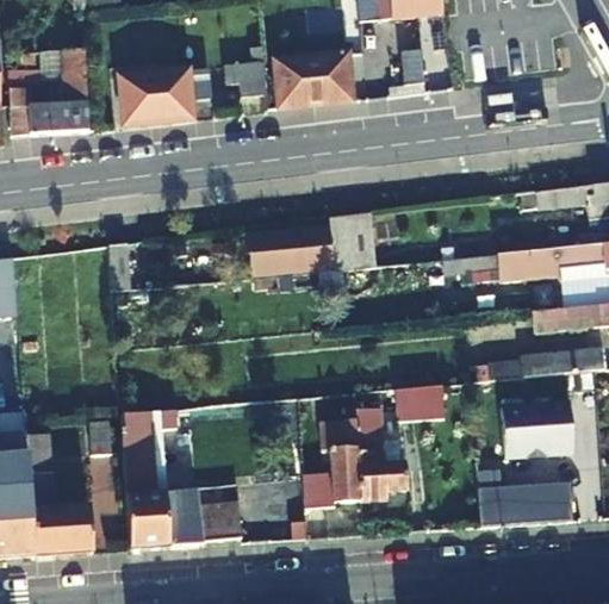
[(390,17),(387,0),(342,0),(345,22),(390,17)]
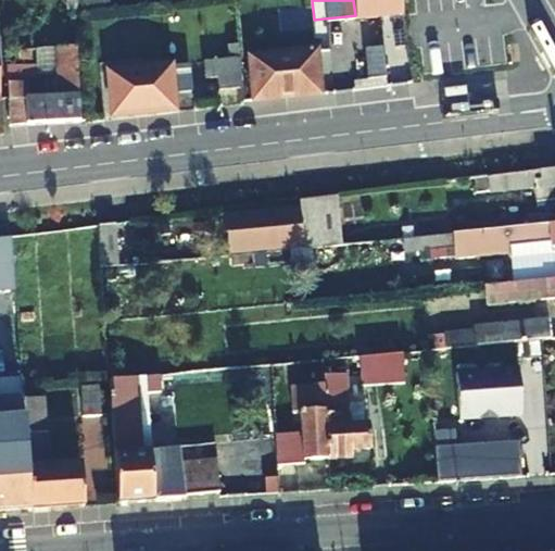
[(5,30),(12,123),(83,117),(77,42),(39,45),(38,28),(5,30)]
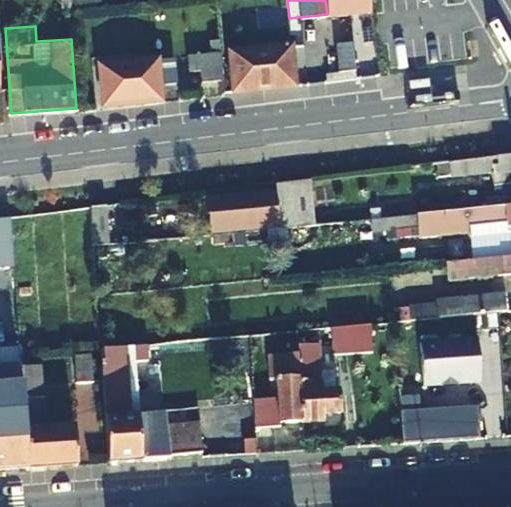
[(234,88),(295,83),(292,45),(231,50),(234,88)]
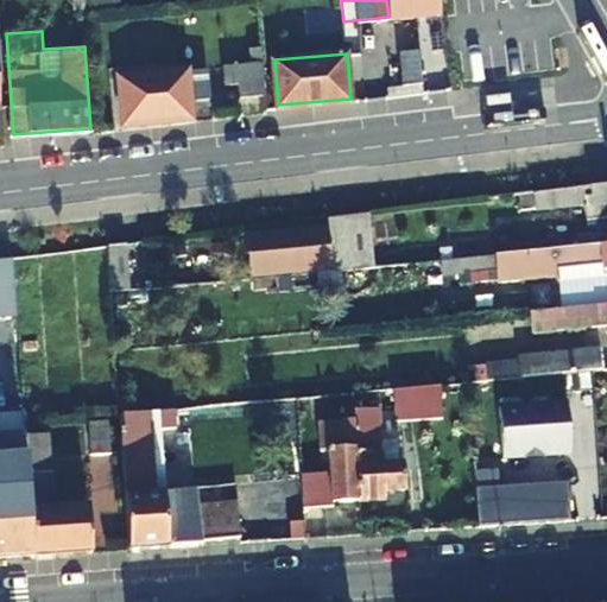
[(266,93),(264,59),(226,62),(228,82),(241,81),(241,95),(266,93)]
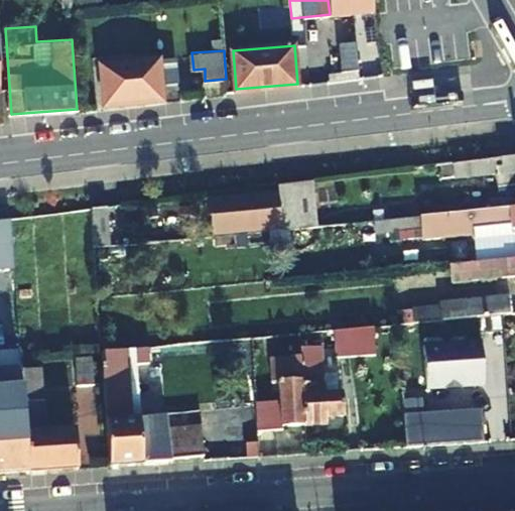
[(162,57),(164,82),(177,81),(174,56),(162,57)]
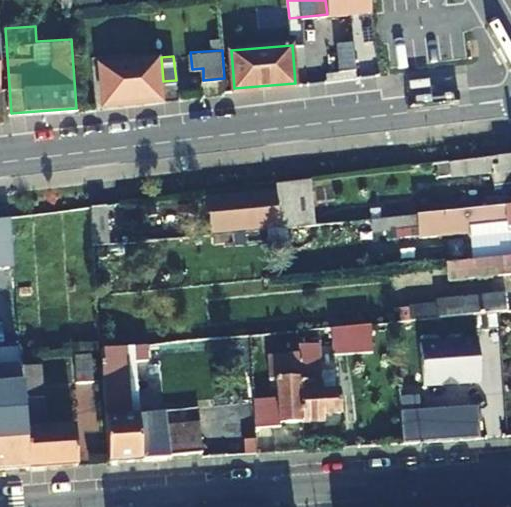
[(104,104),(162,100),(159,59),(101,63),(104,104)]
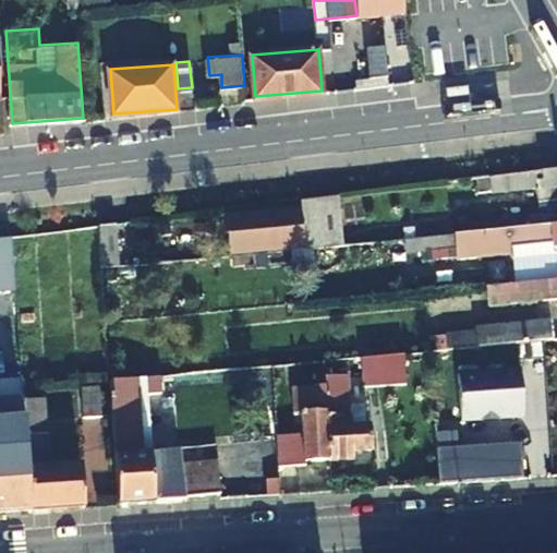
[(541,189),(542,202),(556,200),(556,167),(543,169),(491,176),(493,194),(541,189)]
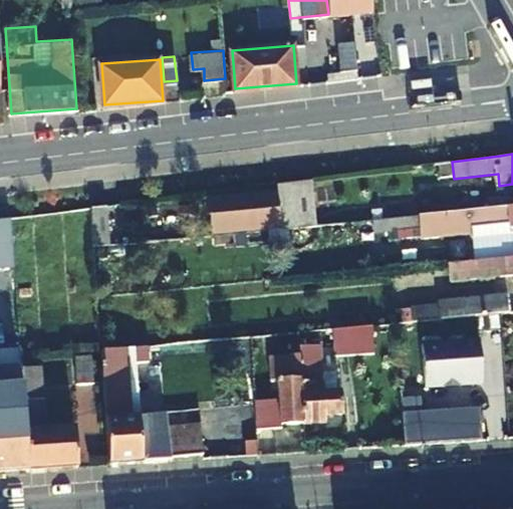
[(317,223),(312,179),(278,183),(283,225),(317,223)]
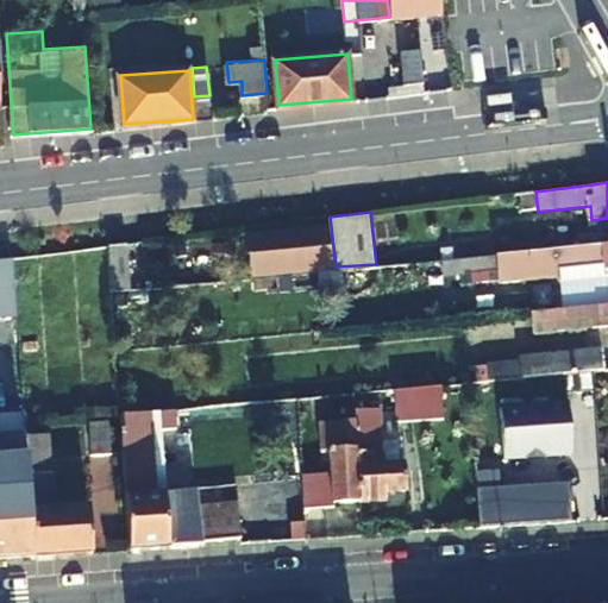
[(607,218),(591,220),(595,243),(607,242),(607,218)]
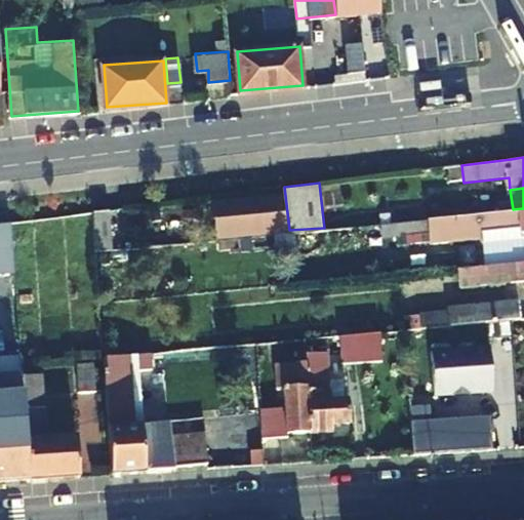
[(214,201),(217,237),(287,231),(284,195),(214,201)]
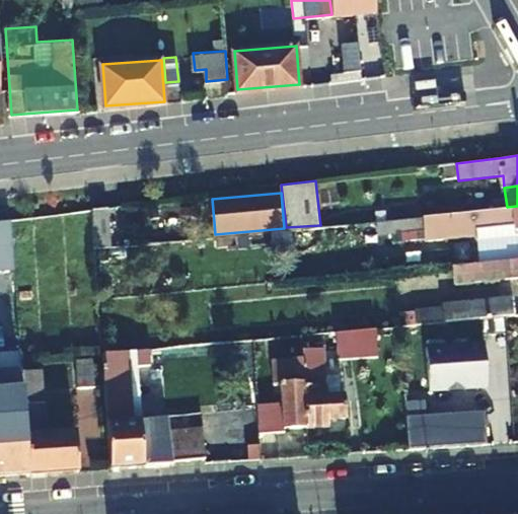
[(517,206),(365,220),(366,233),(425,227),(426,238),(478,233),(478,238),(516,235),(516,228),(517,228),(517,206)]
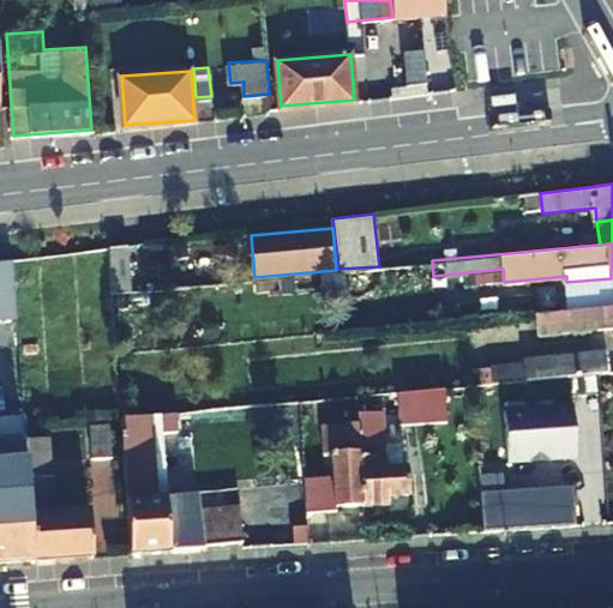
[(132,246),(114,246),(115,280),(133,278),(132,246)]
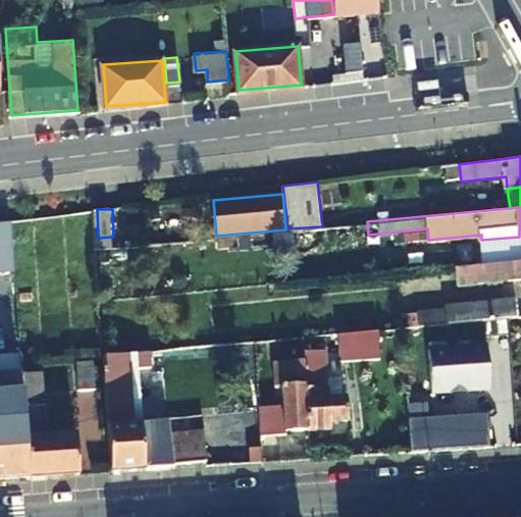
[(0,267),(15,267),(12,219),(0,220),(0,267)]
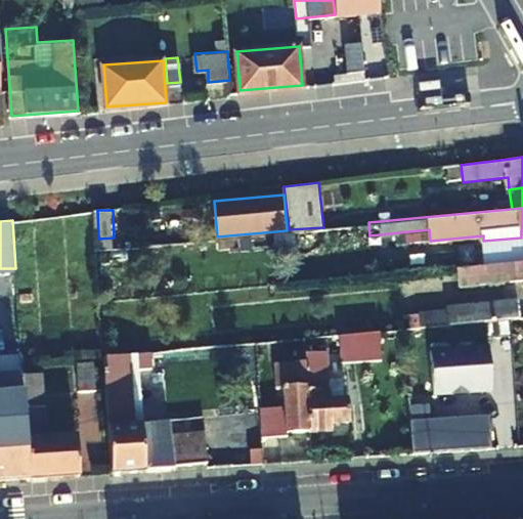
[(456,252),(459,267),(485,265),(493,264),(491,249),(456,252)]
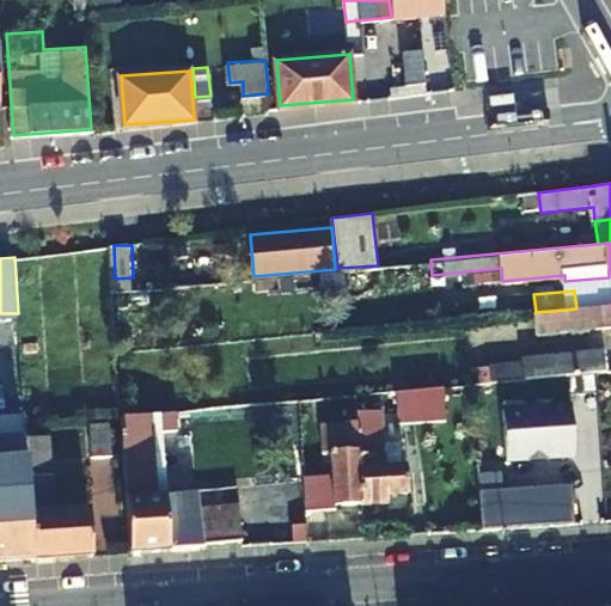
[(567,310),(569,329),(569,330),(610,326),(610,305),(576,308),(567,310)]
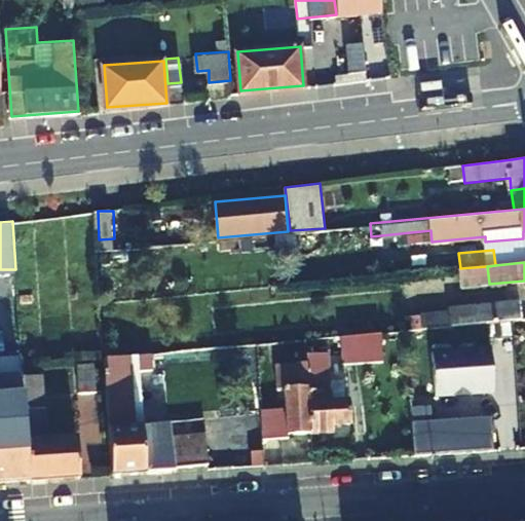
[(487,266),(460,268),(461,285),(489,283),(487,266)]
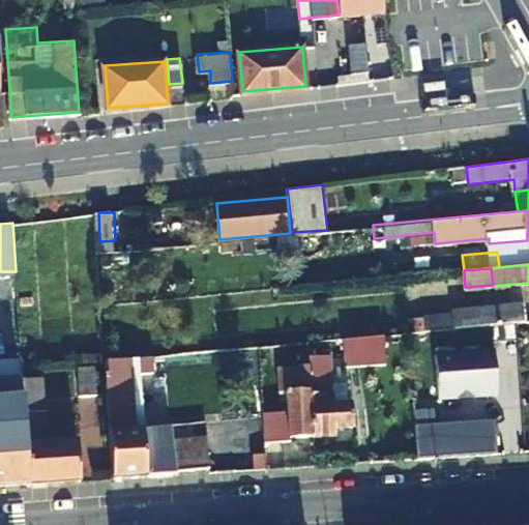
[(445,326),(516,319),(526,319),(524,301),(474,307),(475,312),(444,314),(445,326)]
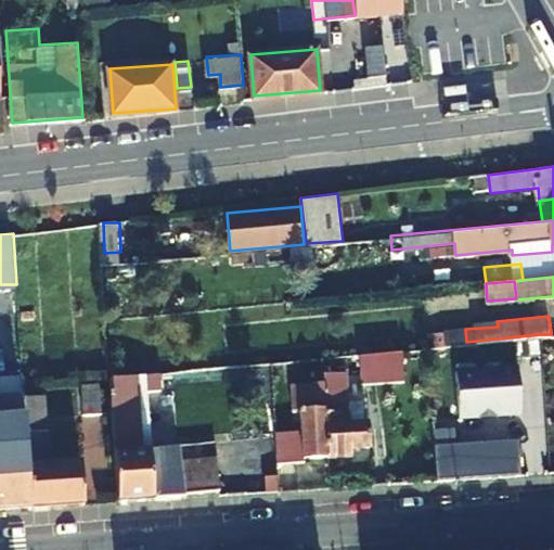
[(402,348),(360,353),(362,380),(404,376),(402,348)]
